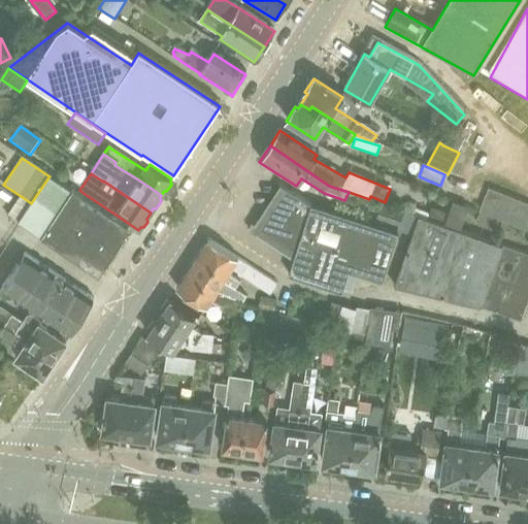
[(41,239),(99,277),(129,231),(48,177),(19,223),(41,239)]
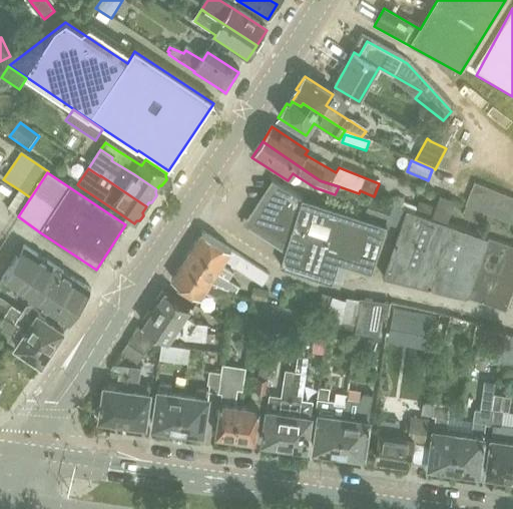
[(267,178),(272,181),(277,184),(251,224),(287,246),(280,269),(332,285),(339,264),(372,275),(387,226),(302,199),(268,177),(267,178)]
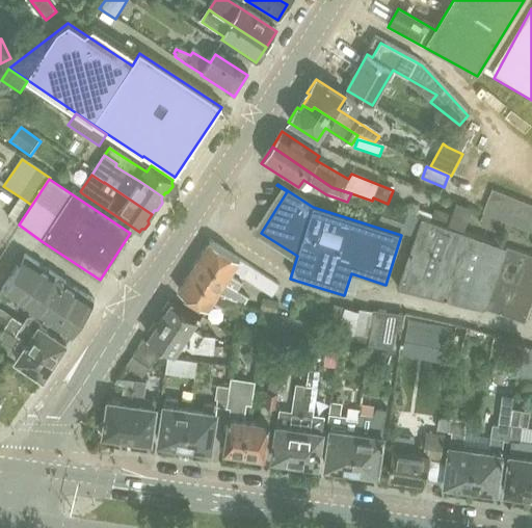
[(482,214),(483,215),(493,218),(501,196),(491,192),(482,214)]
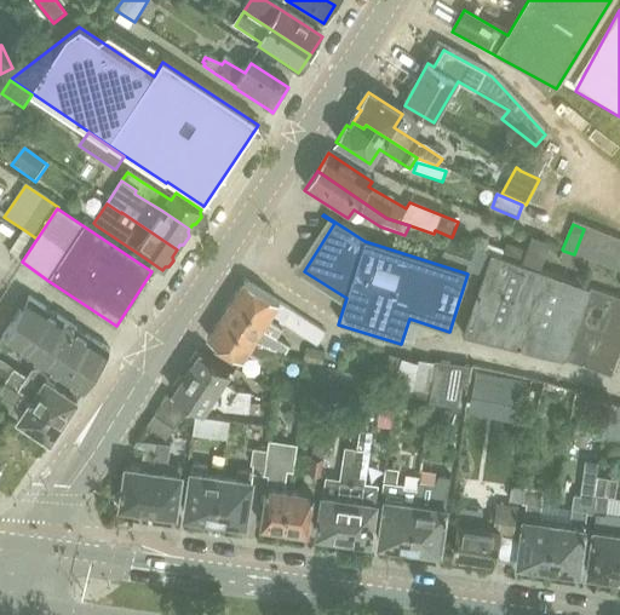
[(574,254),(579,257),(586,259),(597,234),(584,229),(574,254)]
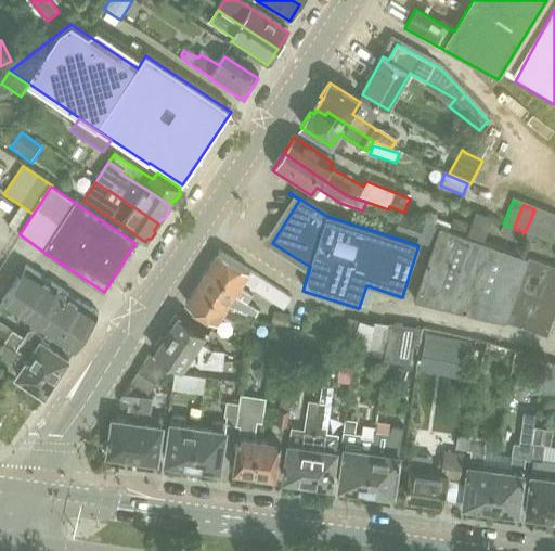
[(545,214),(534,209),(525,232),(537,238),(545,214)]
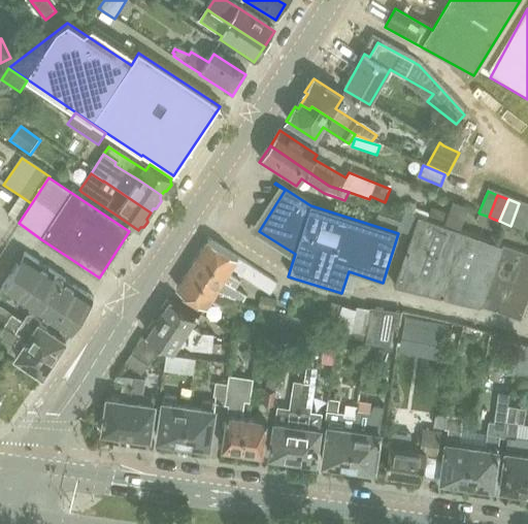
[(510,226),(521,229),(527,209),(527,206),(519,203),(510,226)]
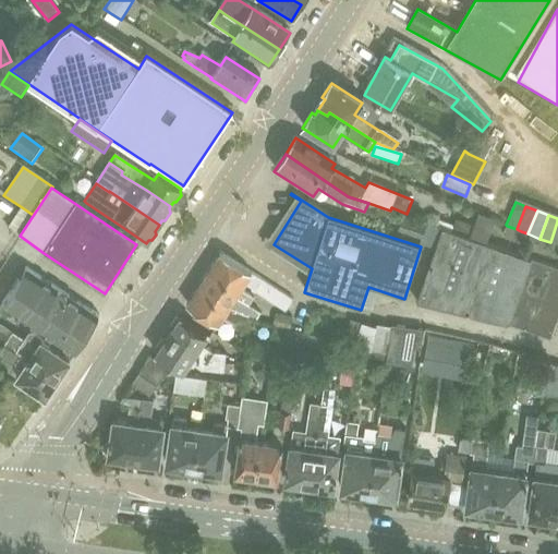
[(420,245),(435,251),(441,230),(437,228),(403,217),(398,232),(421,241),(420,245)]
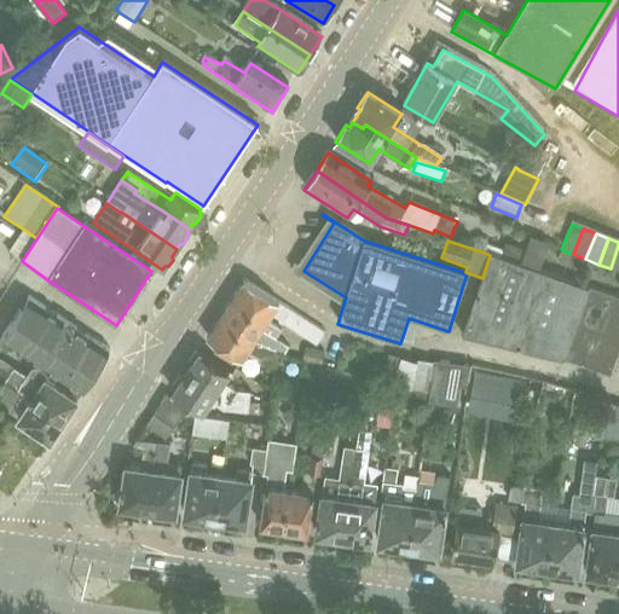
[(485,253),(490,255),(538,272),(543,258),(505,245),(503,252),(487,245),(485,253)]
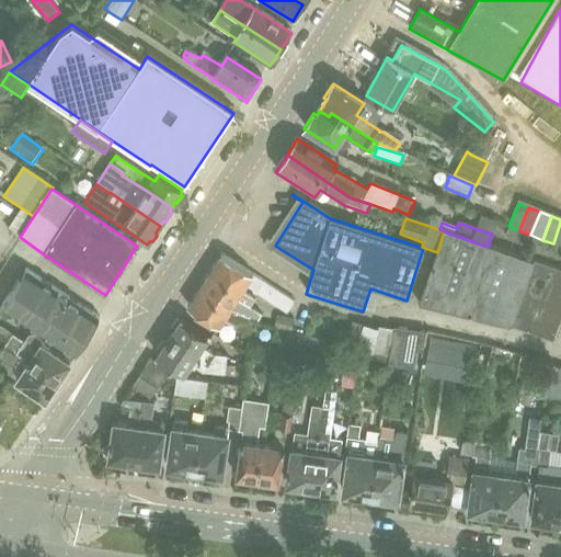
[(524,232),(519,230),(510,227),(505,237),(521,242),(524,232)]
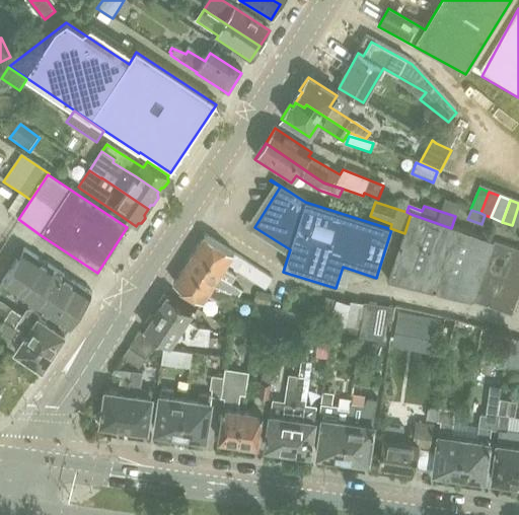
[(502,273),(506,261),(511,248),(451,228),(411,214),(404,233),(387,283),(471,302),(489,308),(494,296),(498,285),(502,273)]
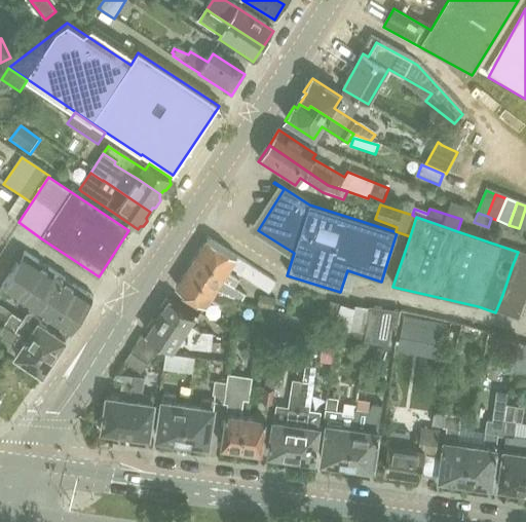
[(226,275),(227,275),(231,269),(269,294),(275,284),(207,240),(196,256),(226,275)]
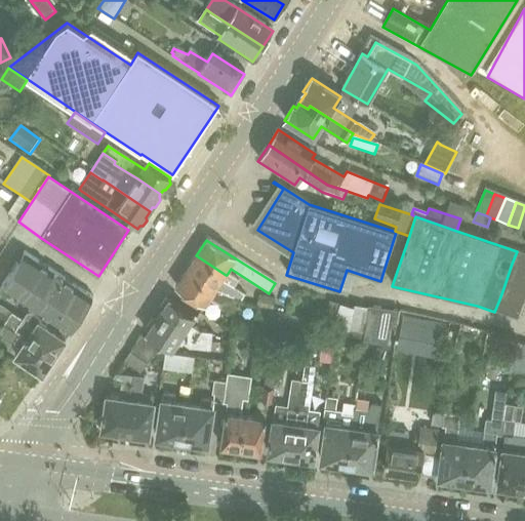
[(524,253),(517,251),(512,264),(524,268),(524,253)]
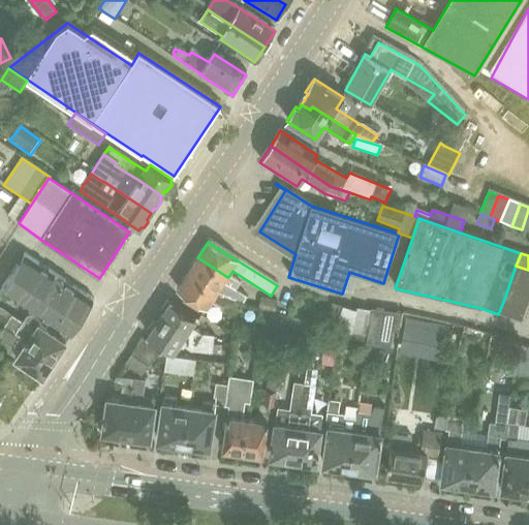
[(3,289),(70,335),(93,302),(26,255),(3,289)]
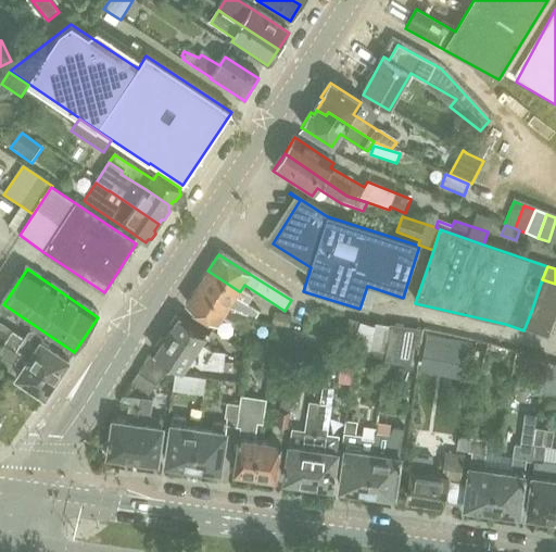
[(254,323),(258,313),(248,308),(253,299),(240,291),(239,291),(207,271),(197,288),(228,309),(228,310),(249,320),(250,320),(254,322),(254,323)]
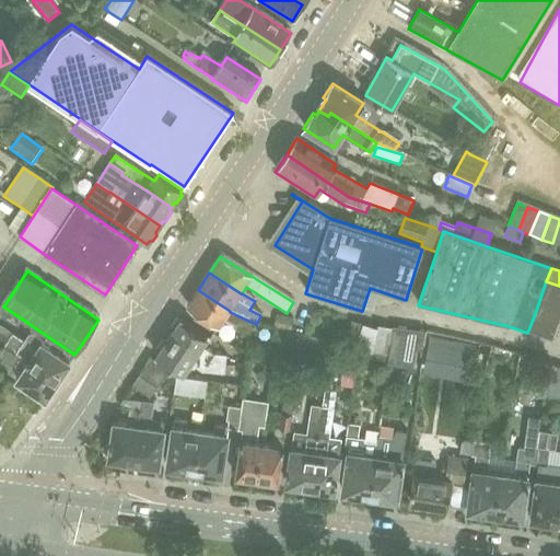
[(559,286),(546,281),(541,294),(559,300),(559,286)]
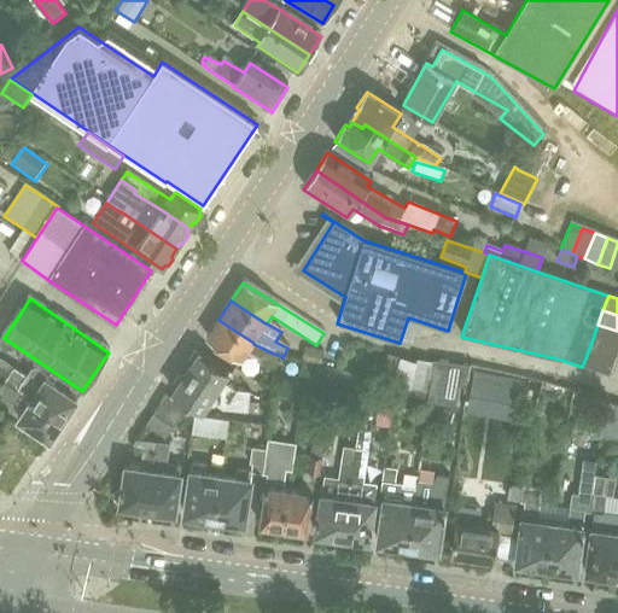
[(273,363),(277,355),(254,344),(254,343),(219,320),(207,339),(242,361),(246,354),(262,362),(264,358),(273,363)]
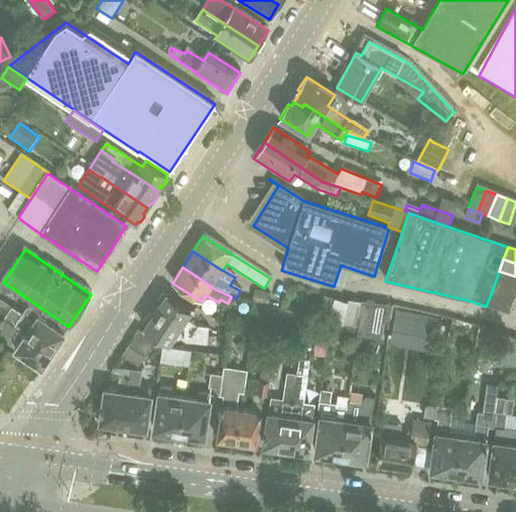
[(515,276),(499,271),(495,283),(515,289),(515,276)]
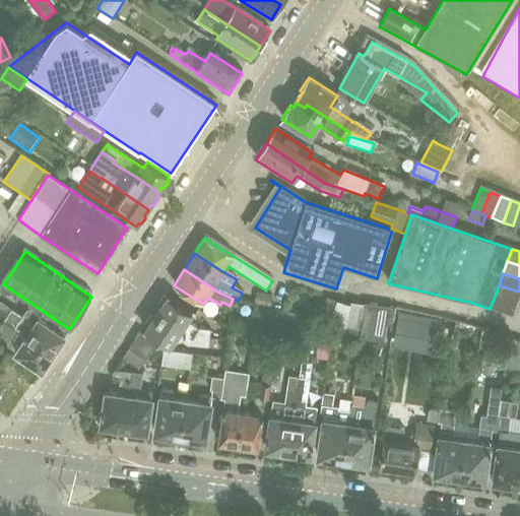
[(519,294),(519,292),(499,285),(495,297),(516,305),(519,294)]
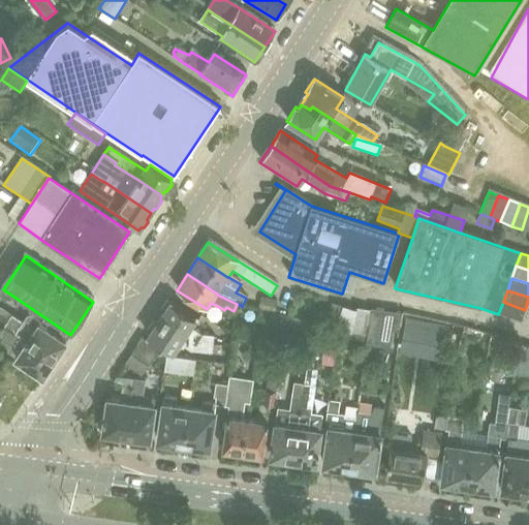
[(257,311),(260,311),(275,315),(278,303),(261,299),(257,311)]
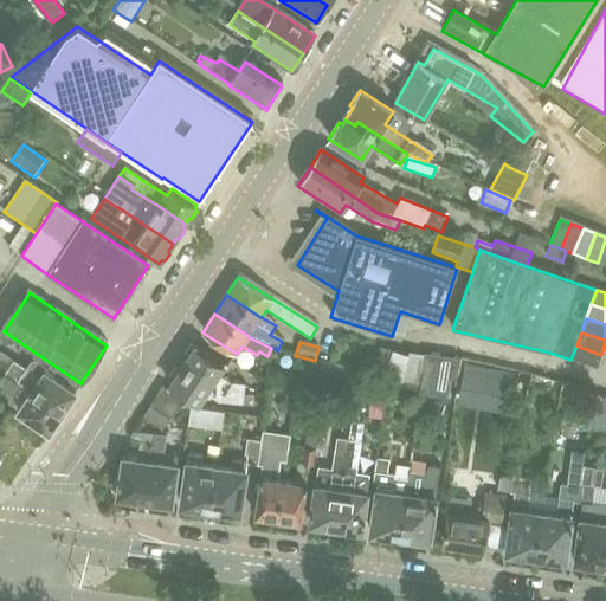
[(601,355),(577,346),(571,360),(597,369),(601,355)]
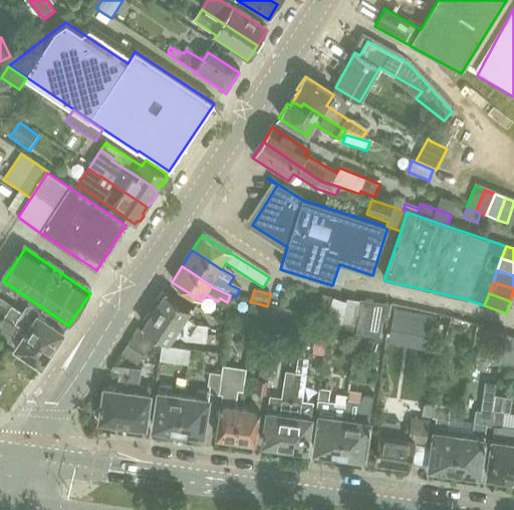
[(159,304),(155,310),(188,334),(206,335),(207,327),(195,325),(186,320),(192,312),(165,294),(164,296),(162,295),(157,303),(159,304)]
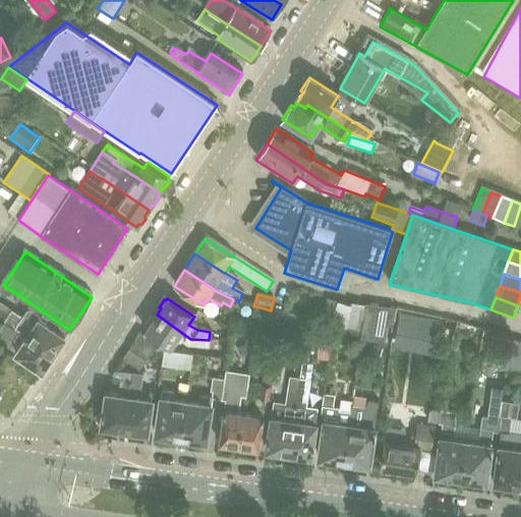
[(362,305),(351,303),(350,306),(327,299),(324,311),(359,325),(362,305)]
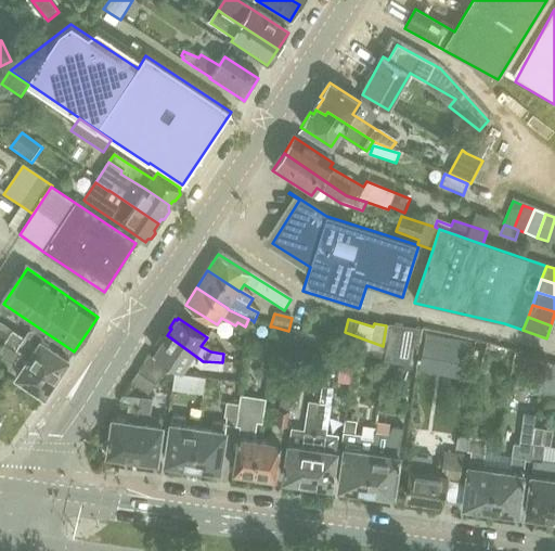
[(382,353),(379,367),(384,367),(384,364),(410,370),(410,368),(417,369),(423,329),(389,322),(388,327),(386,325),(383,346),(382,353)]
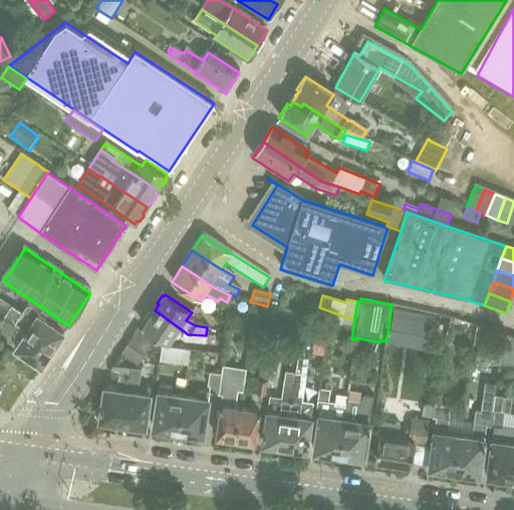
[(292,313),(280,310),(267,306),(253,302),(250,315),(282,324),(283,320),(290,321),(292,313)]
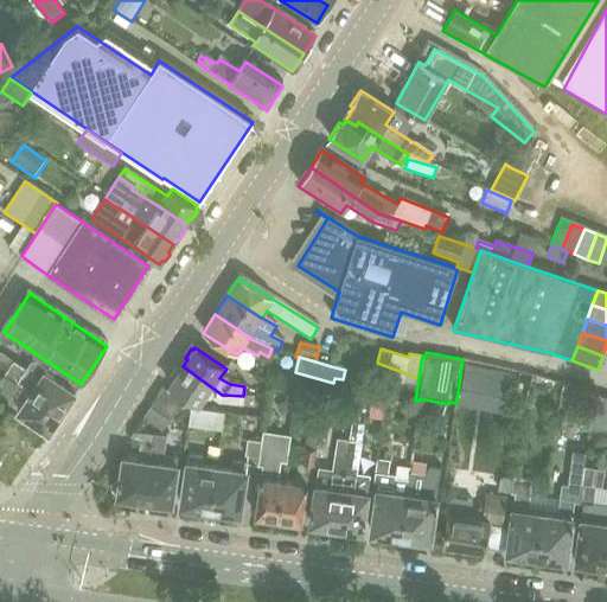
[(6,375),(11,378),(63,414),(76,392),(46,372),(45,366),(38,362),(32,363),(26,371),(14,363),(6,375)]
